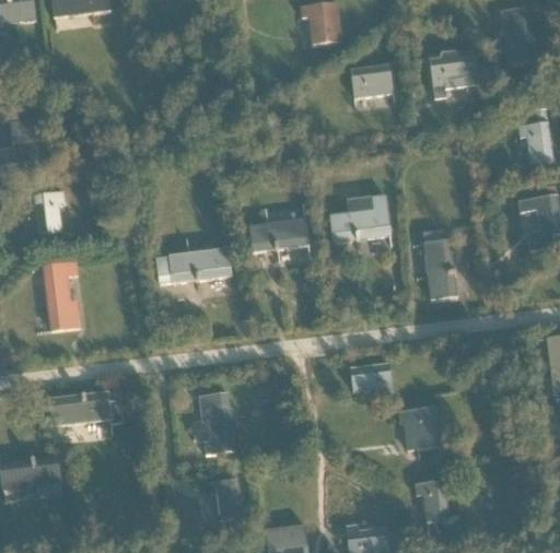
[(0,0),(0,22),(36,19),(34,0),(0,0)]
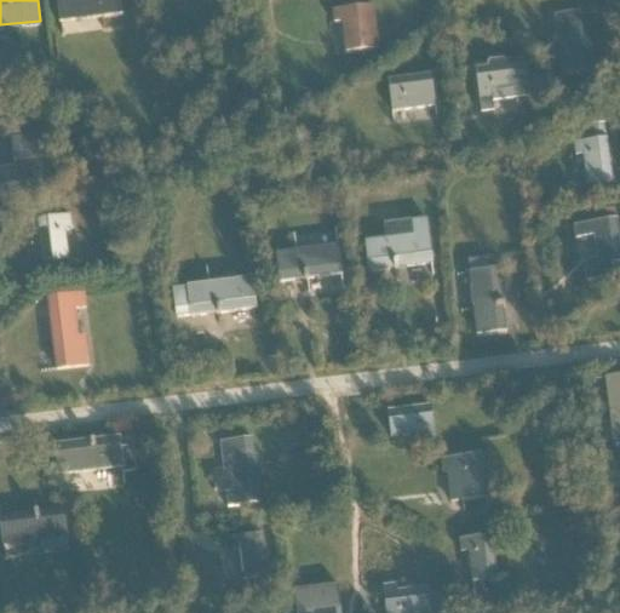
[(124,10),(121,0),(57,0),(59,18),(124,10)]
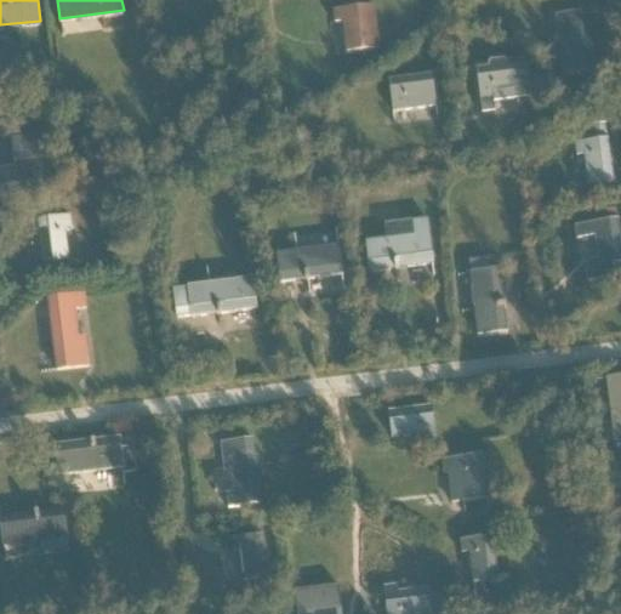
[(343,17),(347,49),(380,45),(374,1),(334,6),(336,18),(343,17)]
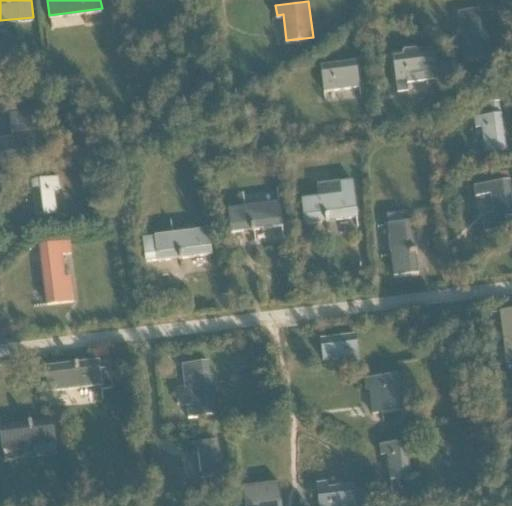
[(460,34),(457,34),(458,47),(462,47),(463,58),(490,55),(488,39),(501,37),(499,15),(485,16),(484,6),(458,9),(460,34)]
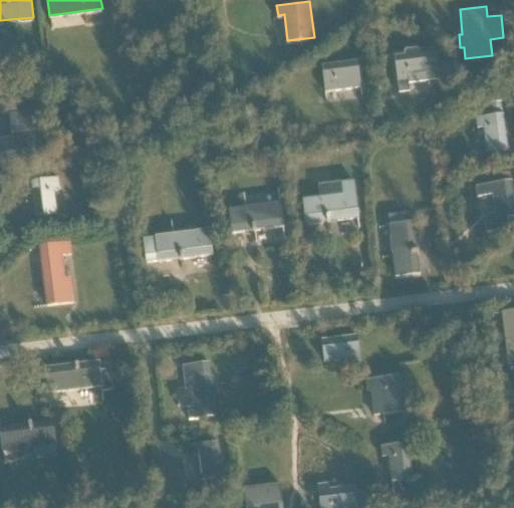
[(405,52),(395,53),(400,89),(410,88),(409,79),(434,76),(440,75),(436,44),(420,46),(419,45),(406,46),(404,48),(405,52)]
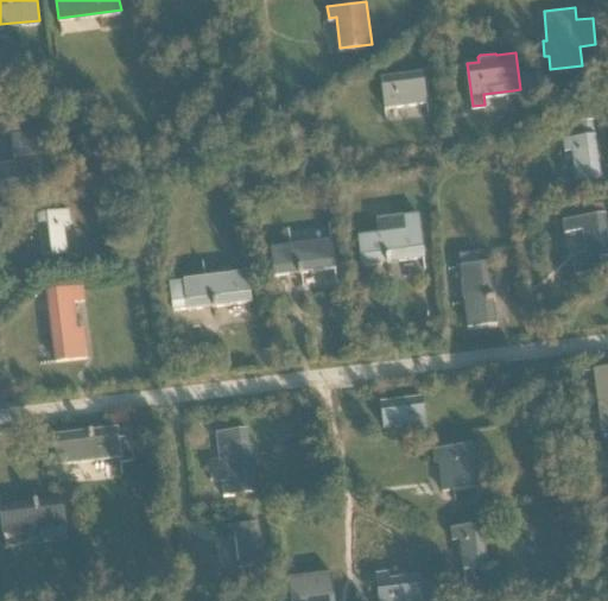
[(385,106),(398,105),(428,100),(423,69),(381,74),(385,106)]
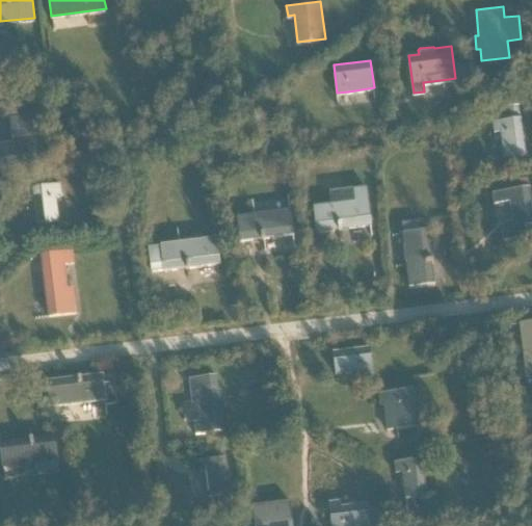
[(495,129),(501,129),(504,155),(526,153),(519,101),(504,103),(506,116),(493,119),(495,129)]
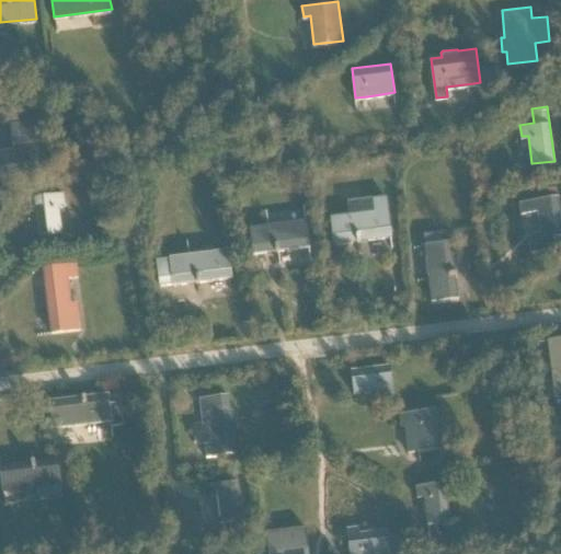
[(11,149),(0,149),(0,172),(41,168),(35,124),(13,126),(15,148),(11,148),(11,149)]
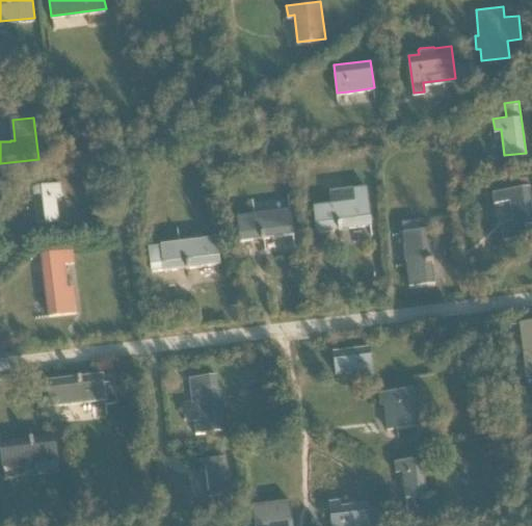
[(493,189),(494,200),(509,198),(512,218),(501,219),(503,237),(526,234),(524,222),(531,221),(531,204),(529,184),(528,175),(517,177),(519,185),(493,189)]
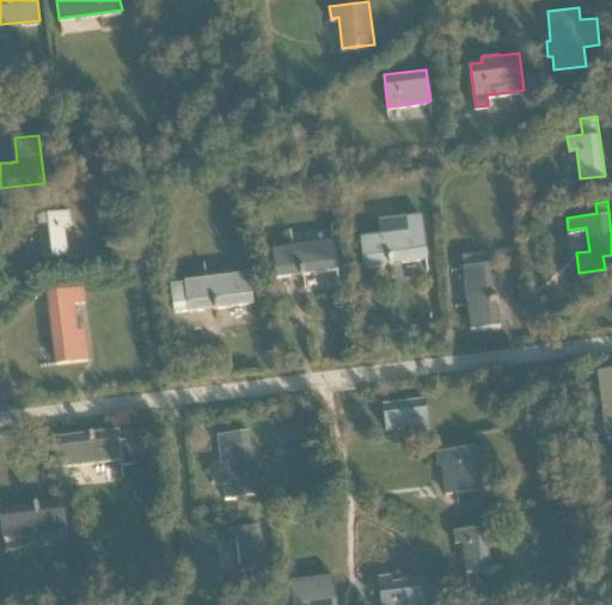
[(43,255),(68,251),(62,220),(69,219),(67,207),(36,213),(43,255)]
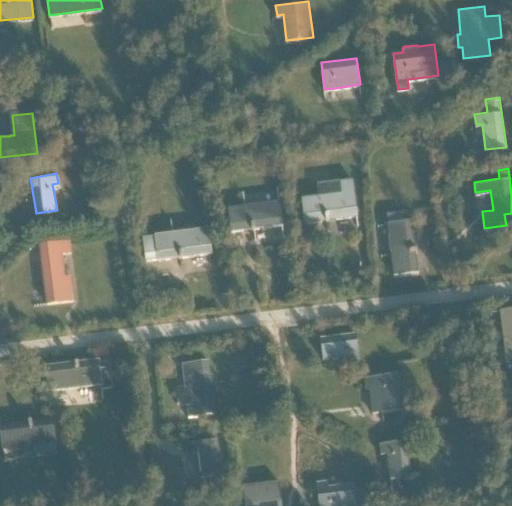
[(340,178),(342,191),(302,196),(305,220),(357,213),(352,177),(340,178)]
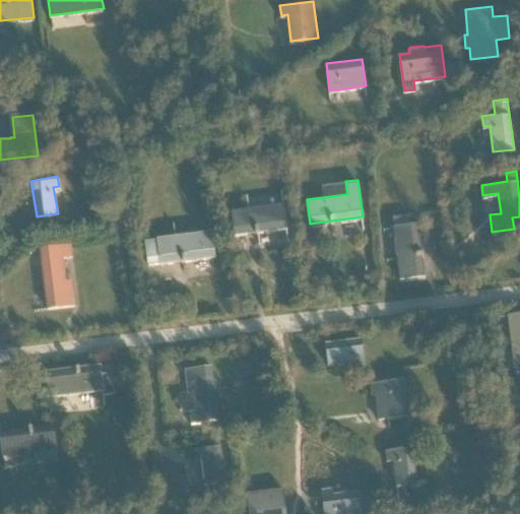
[(235,234),(287,227),(284,202),(232,209),(235,234)]
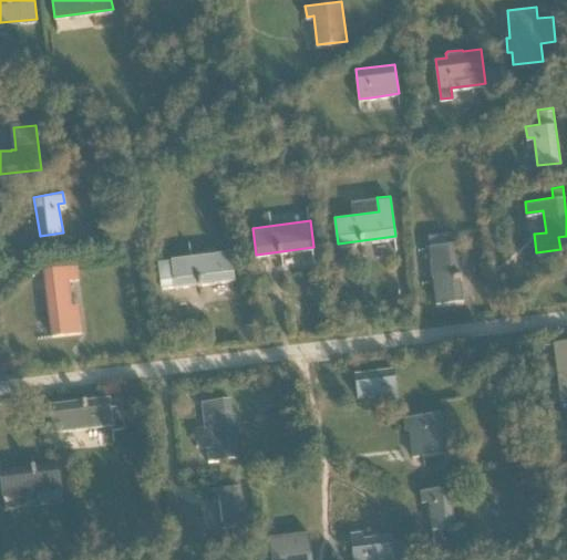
[(429,245),(436,302),(463,299),(455,241),(446,242),(445,231),(428,234),(429,245)]
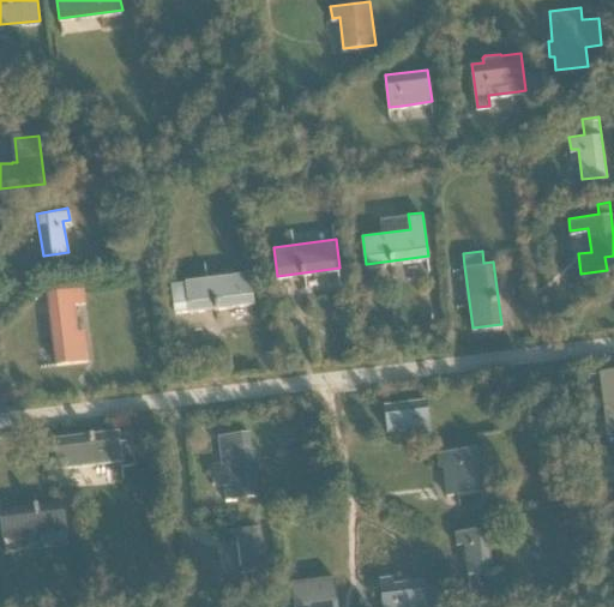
[(250,272),(187,280),(170,282),(174,311),(253,301),(250,272)]
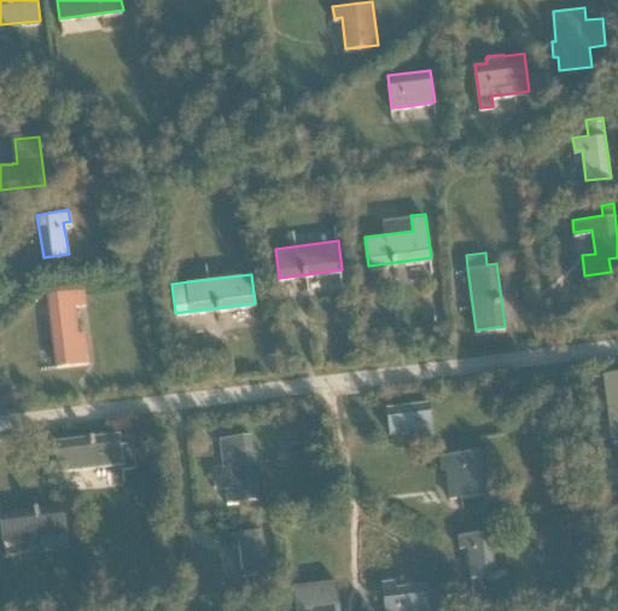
[(89,360),(87,344),(86,331),(79,332),(74,303),(86,302),(83,289),(48,294),(57,364),(89,360)]
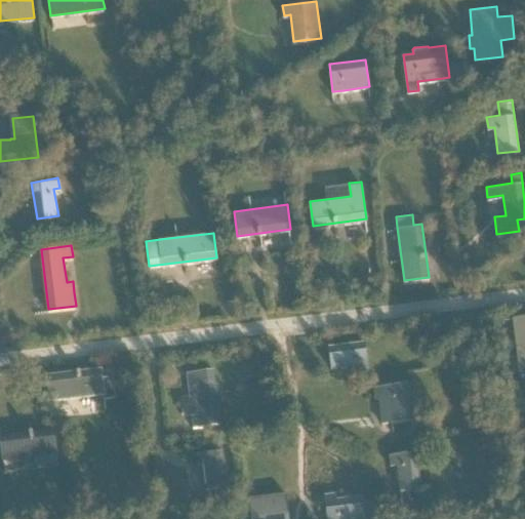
[(524,314),(513,316),(520,369),(524,368),(524,314)]
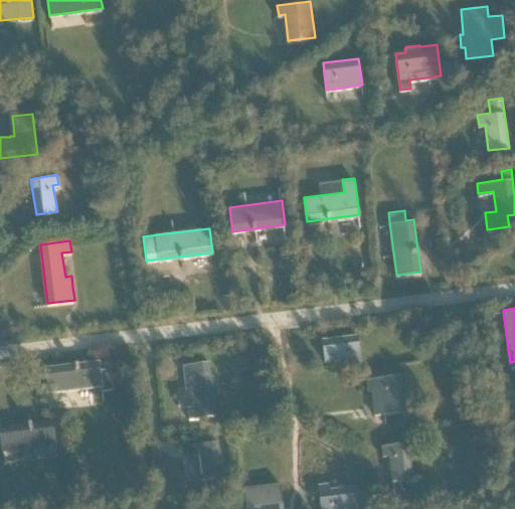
[(350,356),(351,362),(362,360),(358,334),(322,338),(325,359),(350,356)]
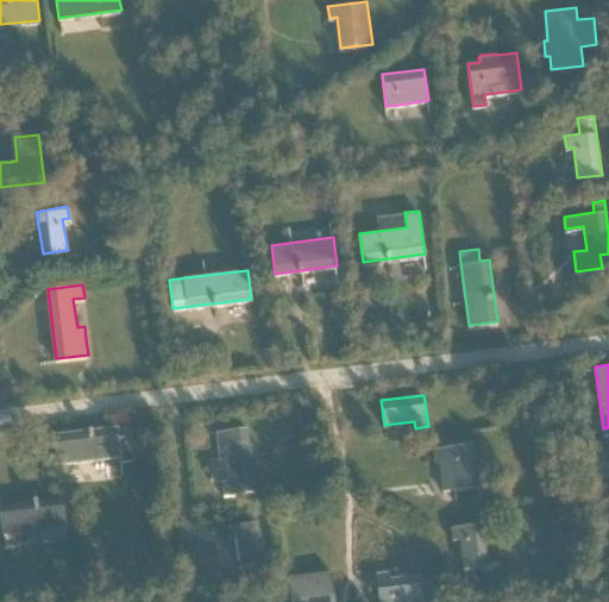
[(119,437),(118,426),(55,433),(58,462),(120,455),(121,459),(133,457),(131,436),(119,437)]
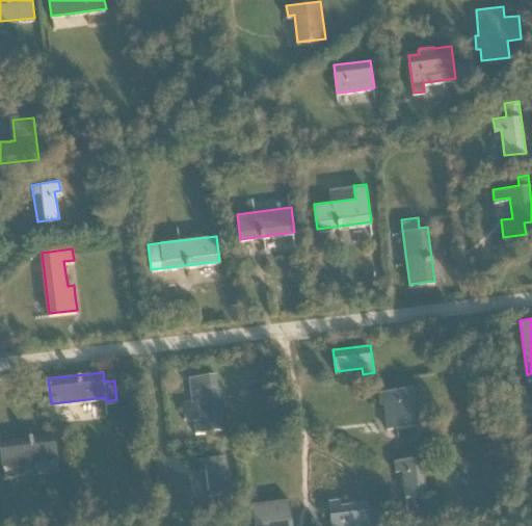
[(195,431),(223,428),(216,372),(189,375),(192,398),(198,398),(201,418),(194,419),(195,431)]
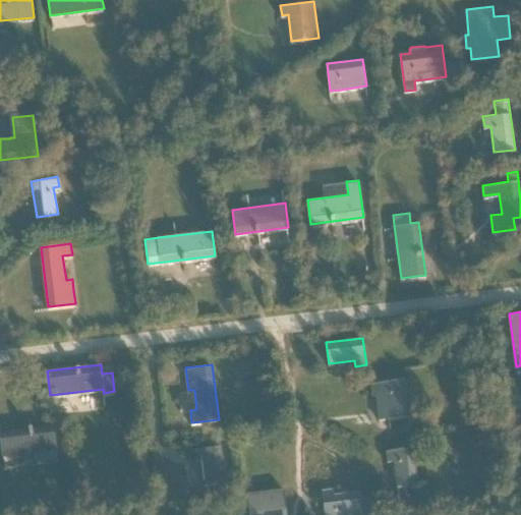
[(372,393),(377,392),(380,417),(409,414),(405,378),(371,382),(372,393)]
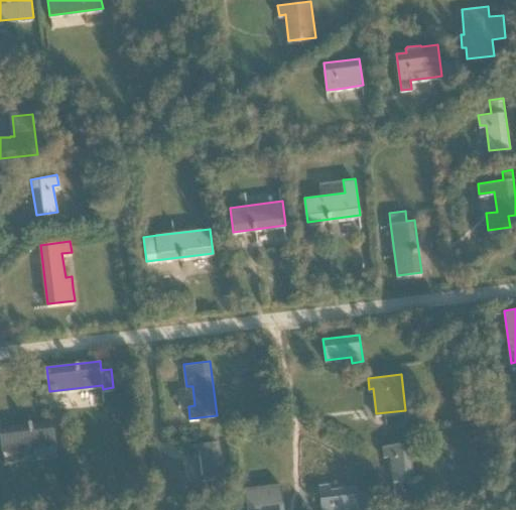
[(0,426),(3,451),(34,447),(35,456),(57,454),(53,419),(0,426)]
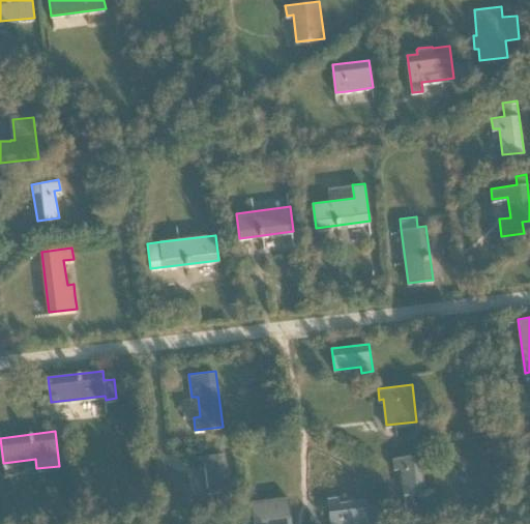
[(226,453),(199,456),(200,467),(206,466),(209,493),(230,490),(226,453)]
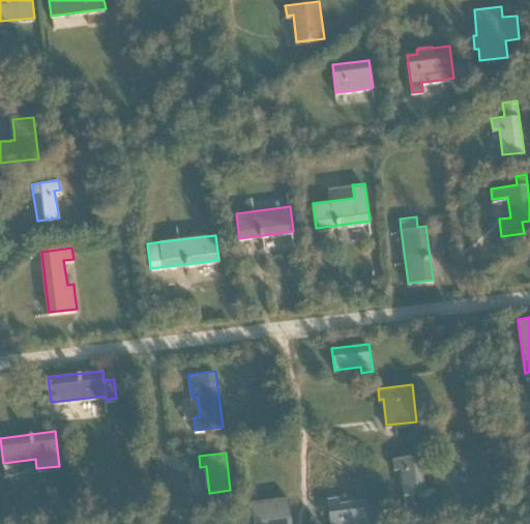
[(404,494),(425,491),(420,454),(393,457),(394,468),(401,467),(404,494)]
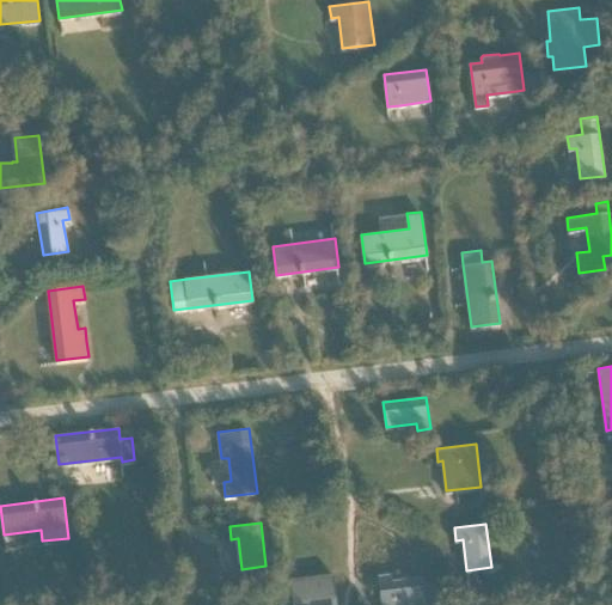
[(337,604),(334,573),(291,578),(293,604),(337,604)]
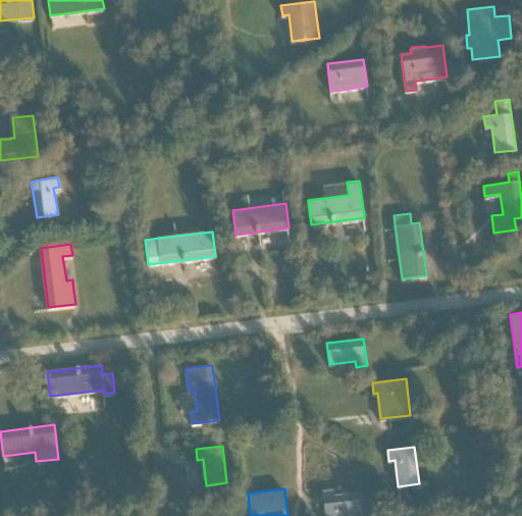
[(334,488),(322,489),(325,515),(336,515),(363,513),(361,502),(360,492),(334,495),(334,488)]
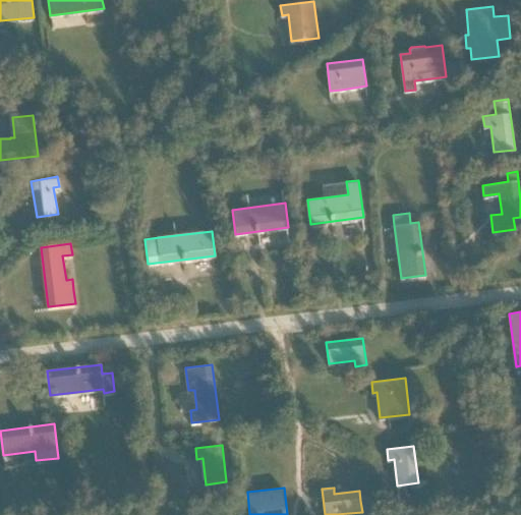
All buildings are outlined.
